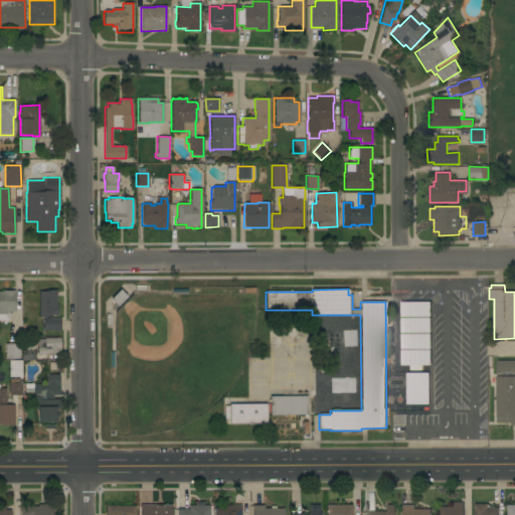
[(120,290),(127,297),(117,307),(110,300),(120,290)]
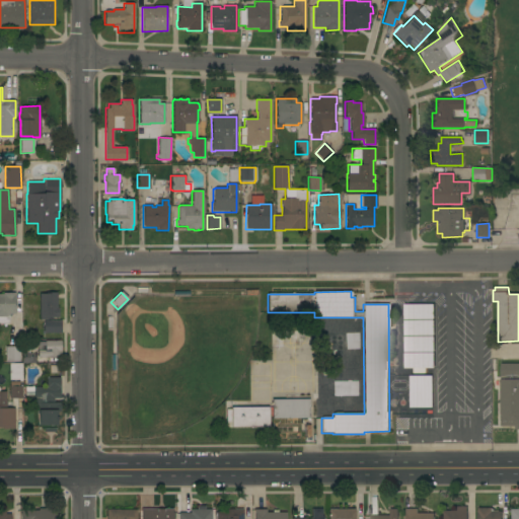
[(15,314),(9,314),(9,323),(0,323),(0,294),(2,294),(2,293),(14,293),(15,314)]
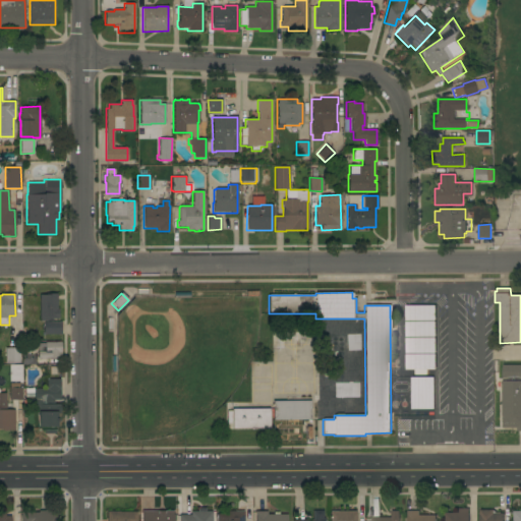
[(57,309),(58,309),(58,319),(52,319),(52,321),(40,321),(40,319),(39,319),(39,295),(47,295),(47,294),(56,294),(57,309)]
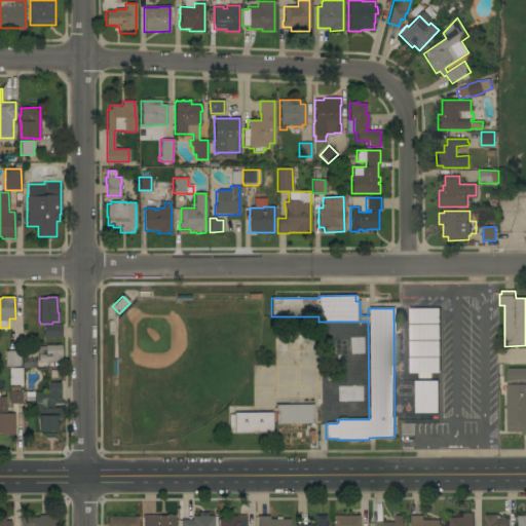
[(440,308),(440,324),(409,324),(409,308),(440,308)]
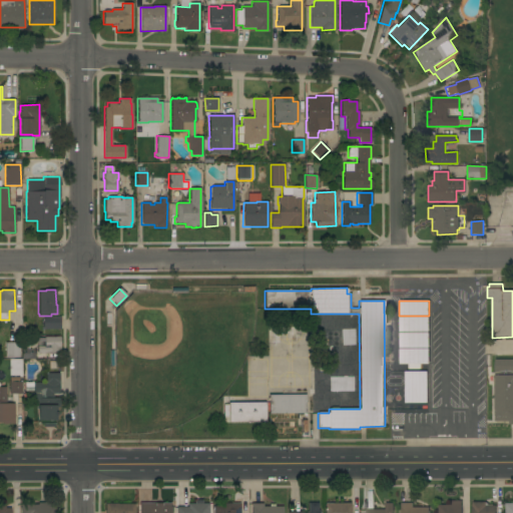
[(43,329),(43,317),(60,317),(60,330),(43,329)]
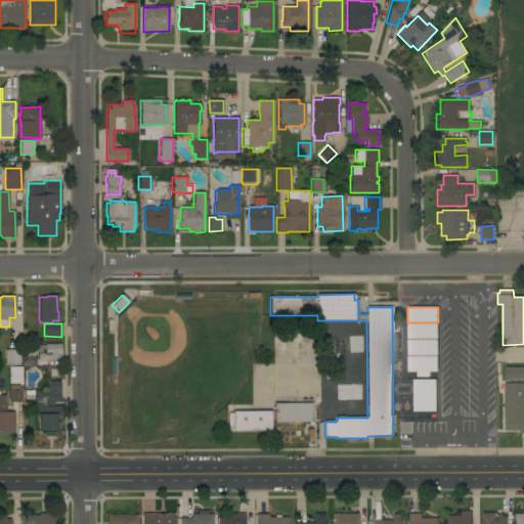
[(439,323),(439,339),(408,339),(407,323),(439,323)]
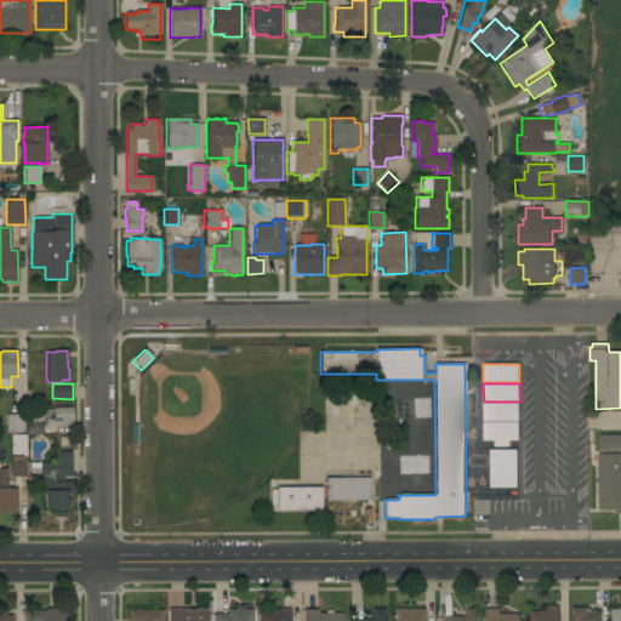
[(519,403),(520,421),(484,421),(484,403),(519,403)]
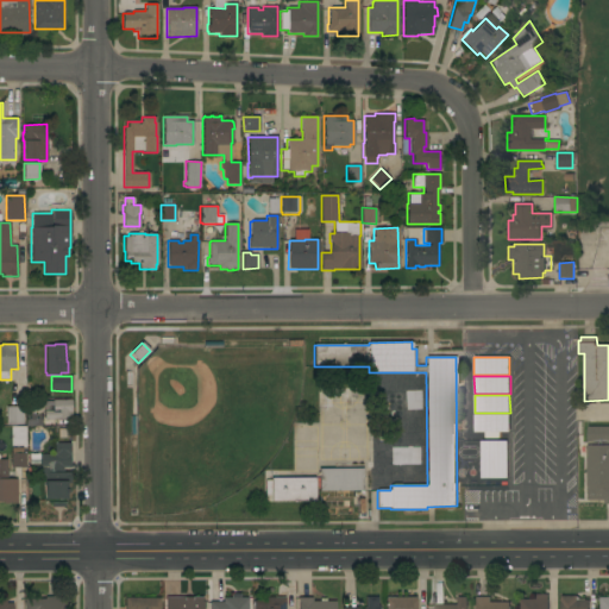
[(43,420),(43,401),(52,401),(52,400),(71,400),(71,419),(43,420)]
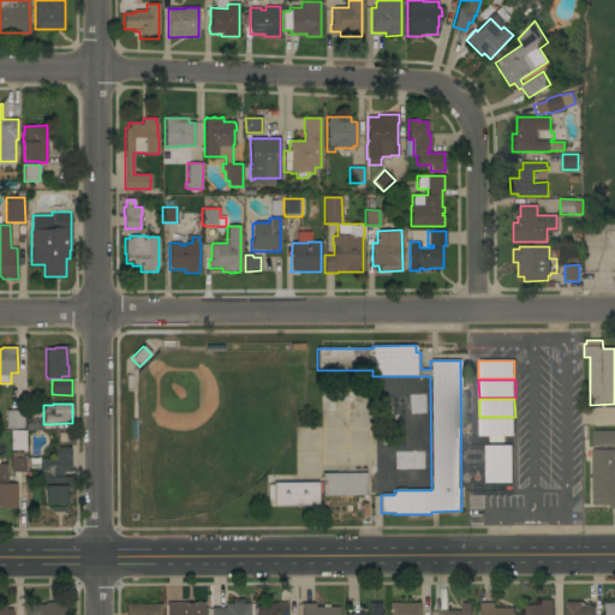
[(23,429),(6,429),(6,411),(23,411),(23,429)]
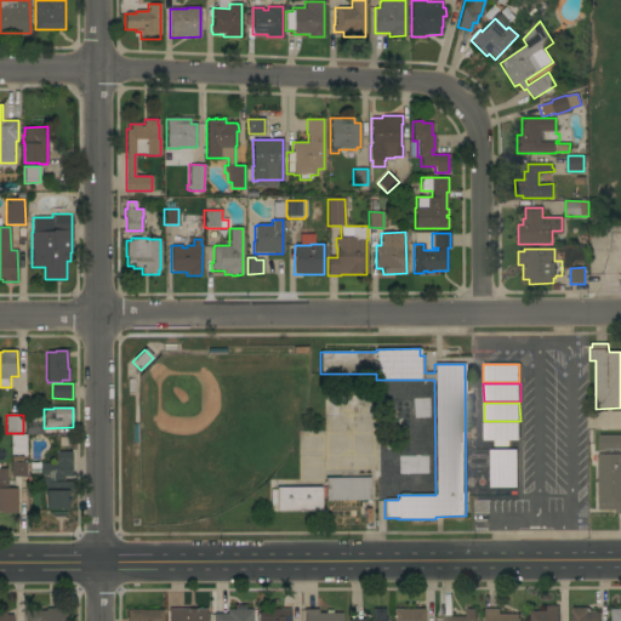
[(26,434),(26,422),(27,422),(27,415),(34,415),(34,422),(41,422),(41,434),(26,434)]
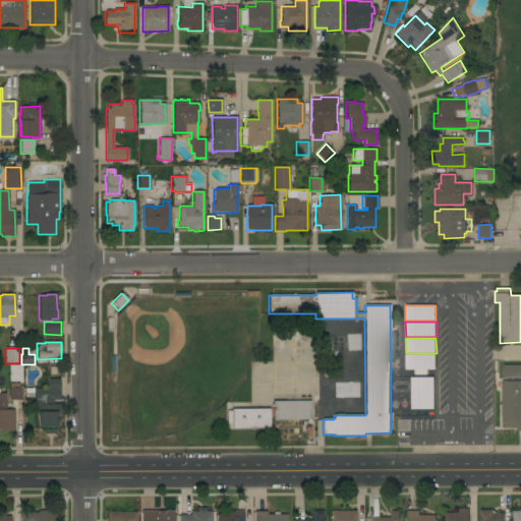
[(437,354),(437,369),(406,369),(406,354),(437,354)]
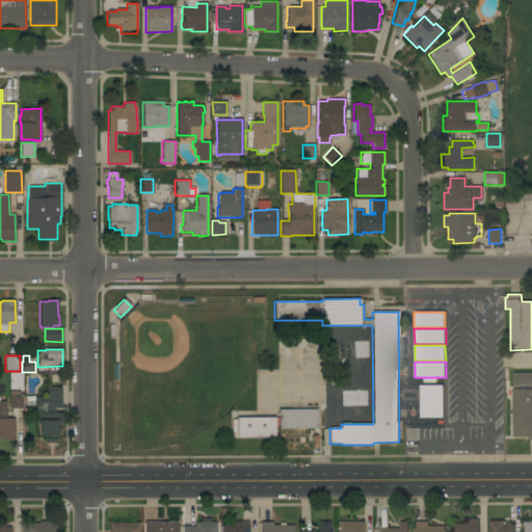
[(513,373),(531,373),(531,436),(513,436),(513,373)]
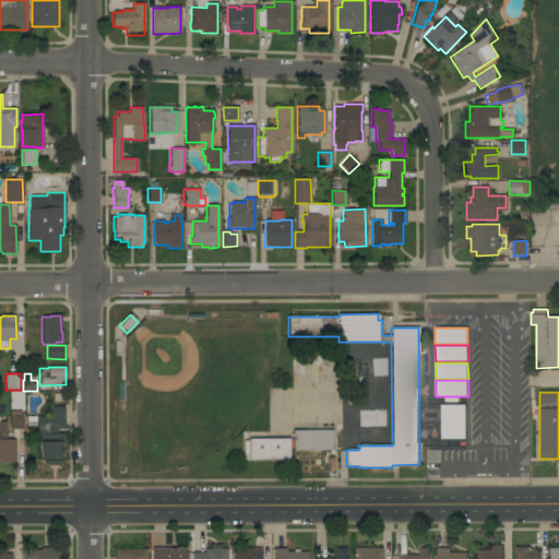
[(467,439),(442,439),(442,405),(466,405),(467,439)]
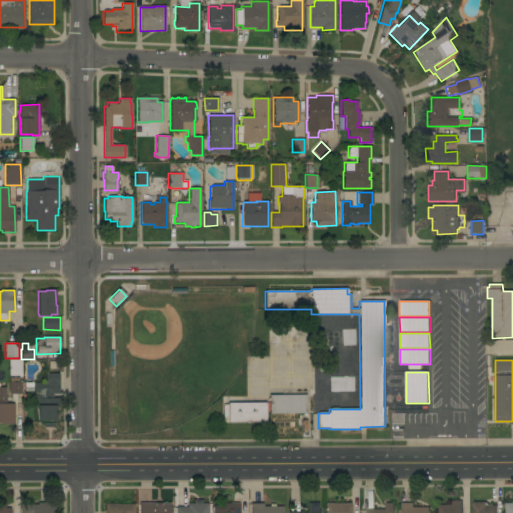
[(59,374),(59,394),(54,394),(54,398),(59,398),(59,408),(55,408),(55,424),(54,423),(54,427),(43,427),(43,424),(39,424),(39,422),(36,422),(36,420),(37,420),(37,401),(27,401),(27,392),(33,392),(33,383),(45,383),(45,373),(59,374)]
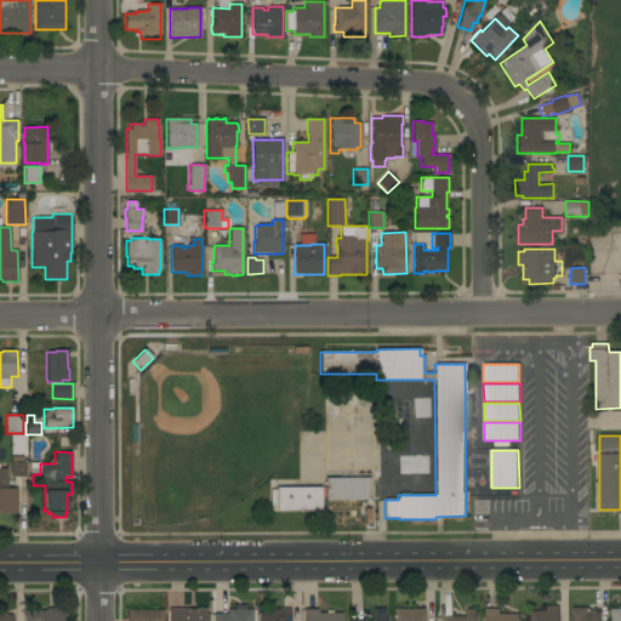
[(11,462),(11,456),(23,456),(23,462),(26,462),(27,477),(11,477),(11,462)]
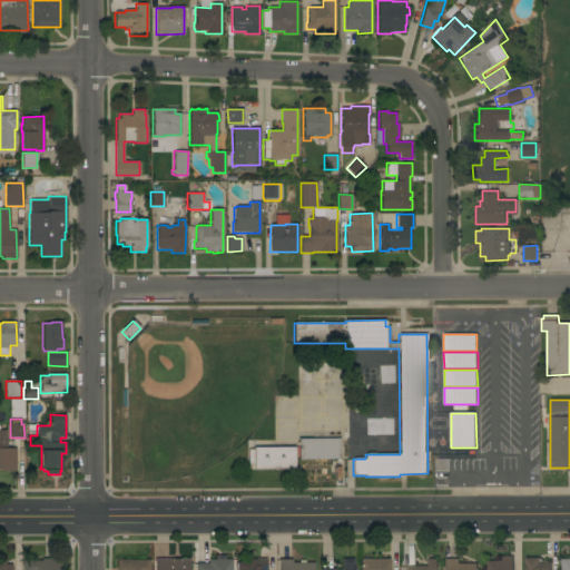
[(0,430),(6,430),(6,440),(7,440),(7,448),(16,448),(16,471),(3,471),(3,470),(0,470),(0,430)]
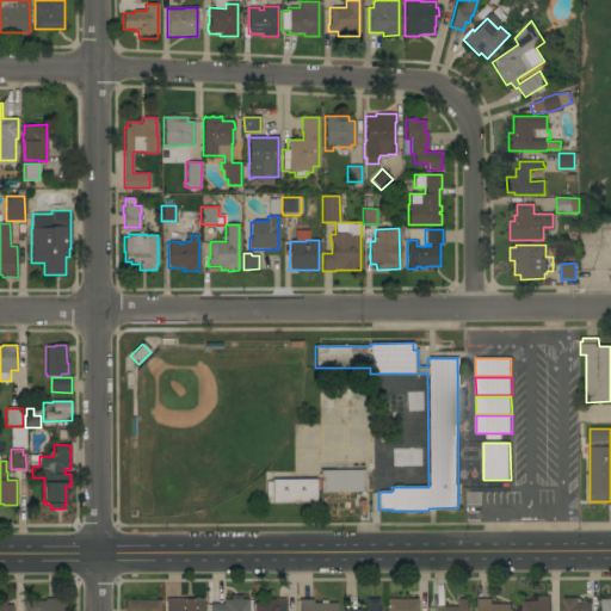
[(364,470),(364,492),(320,492),(320,470),(364,470)]
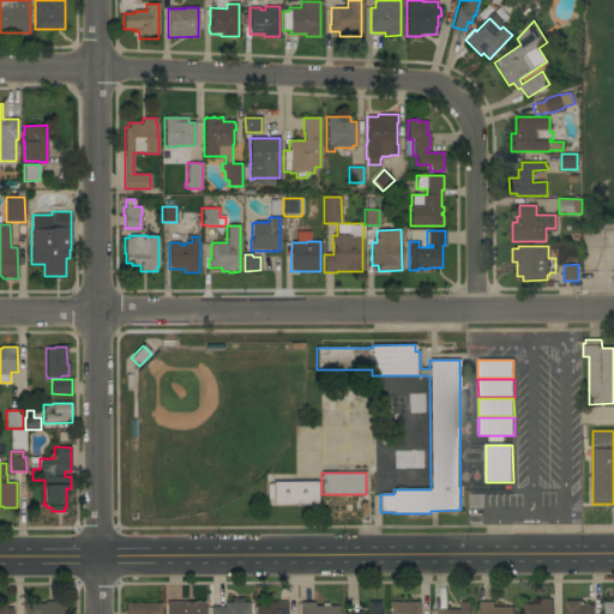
[(274,505),(274,482),(318,482),(318,505),(274,505)]
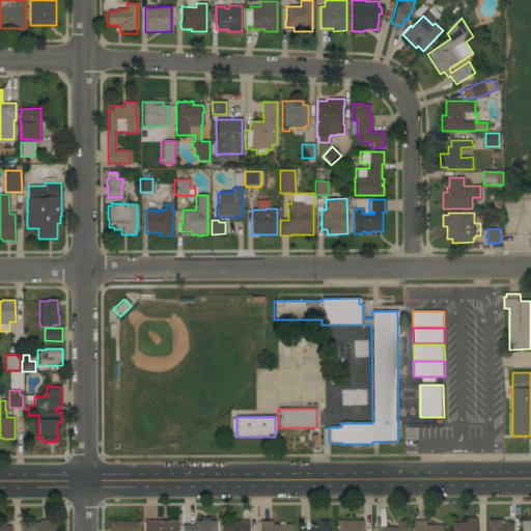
[(453,530),(453,523),(468,523),(468,519),(478,519),(478,530),(453,530)]
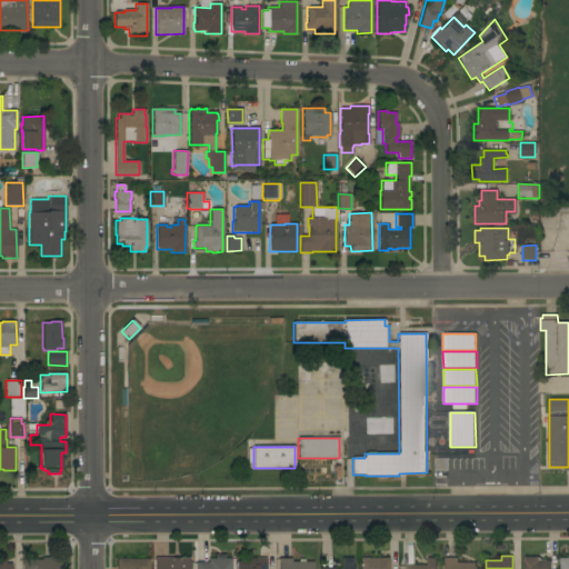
[(568,568),(568,556),(560,557),(559,568),(568,568)]
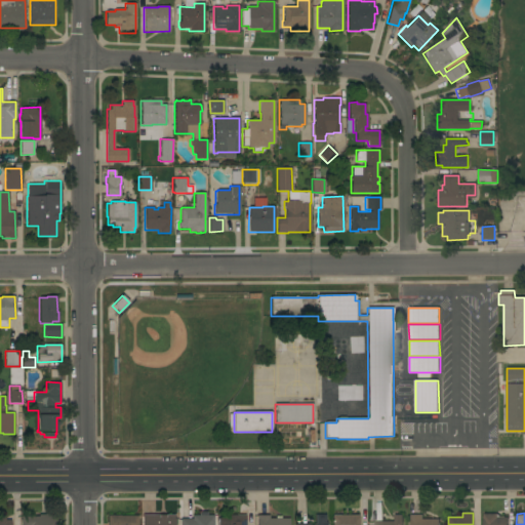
[(180,524),(180,519),(192,519),(192,514),(213,514),(213,524),(180,524)]
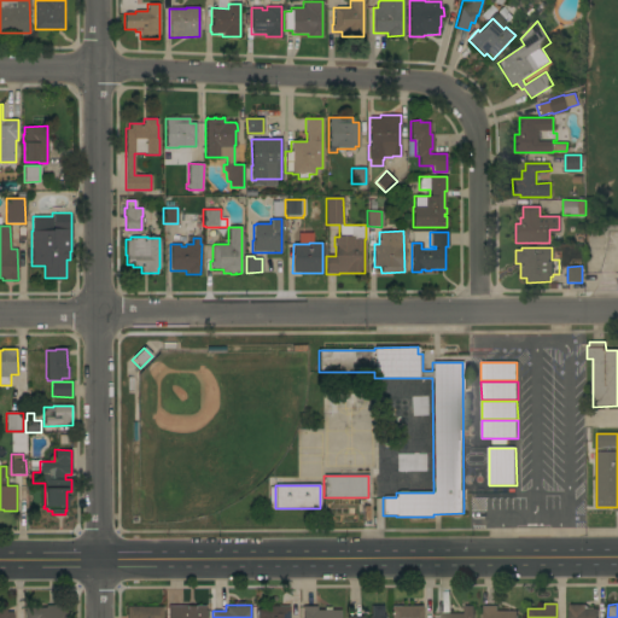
[(598,610),(598,617),(569,617),(569,605),(586,605),(586,606),(587,606),(588,607),(589,610),(598,610)]
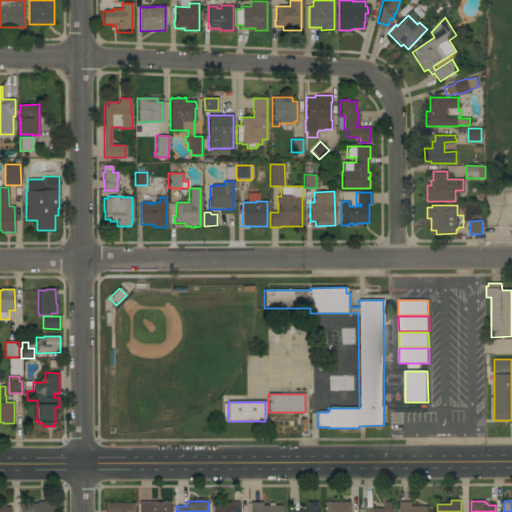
[(37,503),(37,502),(53,502),(53,503),(56,503),(56,511),(21,511),(21,503),(37,503)]
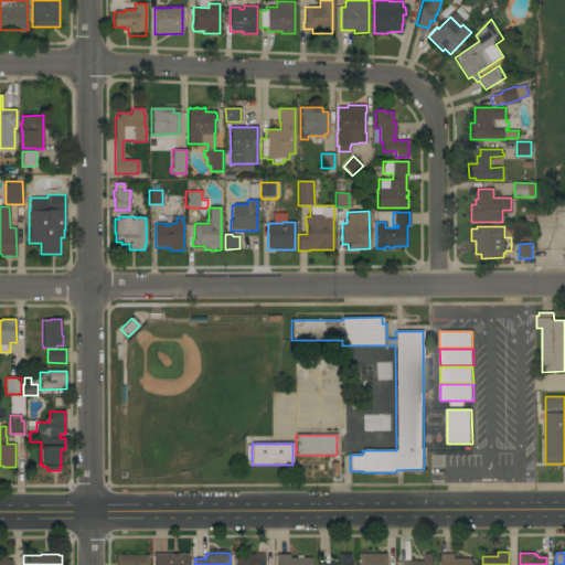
[(116,564),(116,554),(129,554),(129,555),(148,555),(148,564),(116,564)]
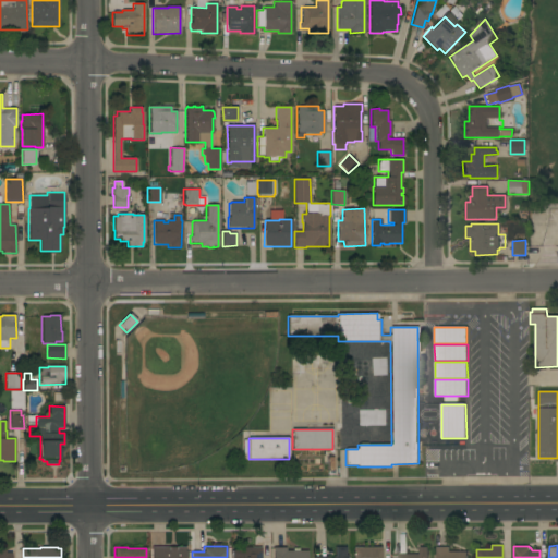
[(185,547),(185,552),(186,552),(186,557),(152,557),(152,547),(185,547)]
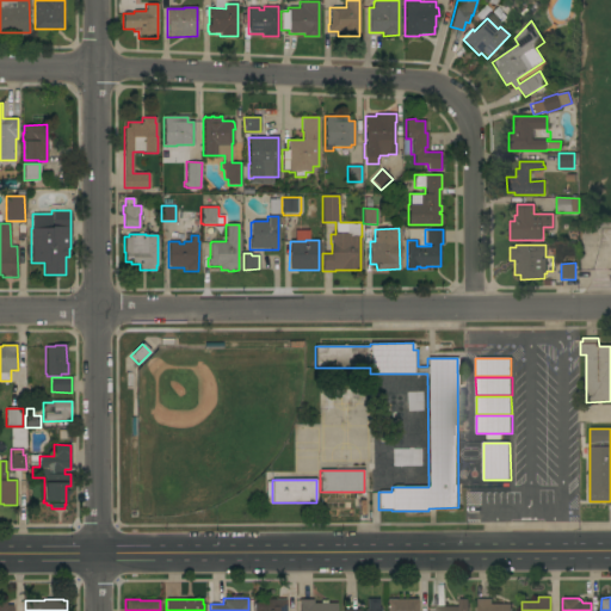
[(254,610),(254,599),(285,599),(285,606),(285,610),(254,610)]
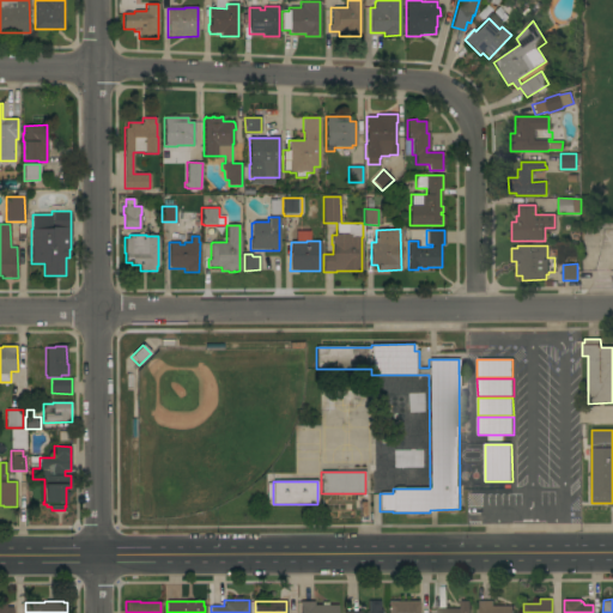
[(344,612),(368,612),(368,601),(380,601),(380,608),(382,608),(382,612),(344,612)]
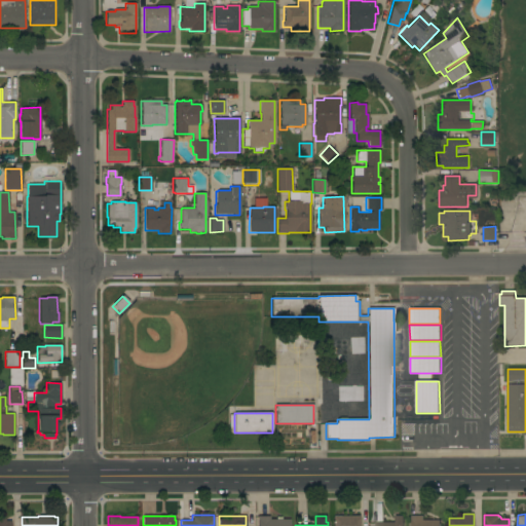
[(360,525),(333,525),(333,516),(360,516),(360,525)]
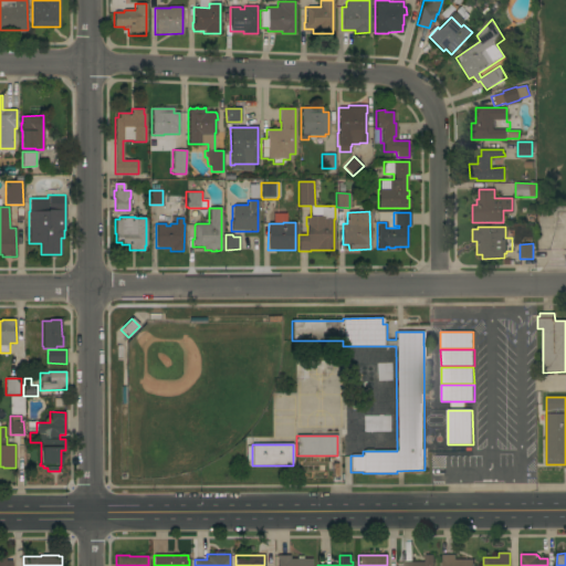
[(433,565),(404,565),(404,563),(426,562),(425,555),(433,555),(433,565)]
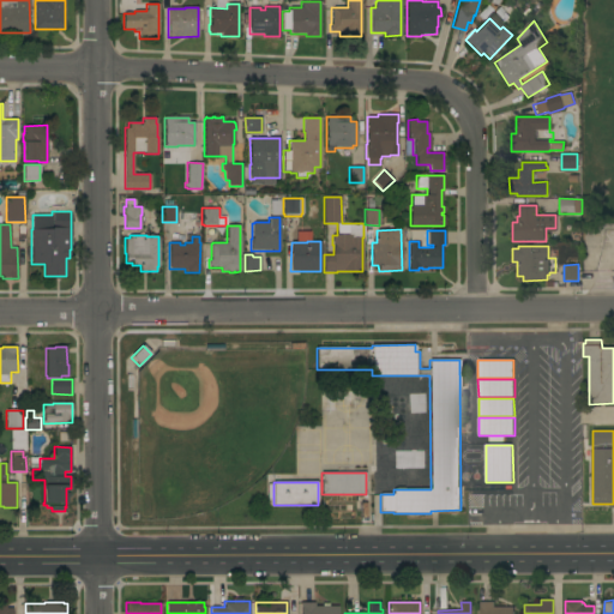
[(494,602),(494,607),(513,607),(513,613),(480,613),(480,602),(494,602)]
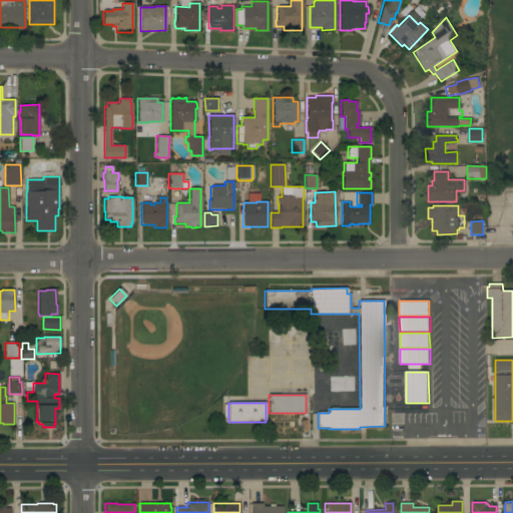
[(9,512),(10,505),(0,504),(0,512),(9,512)]
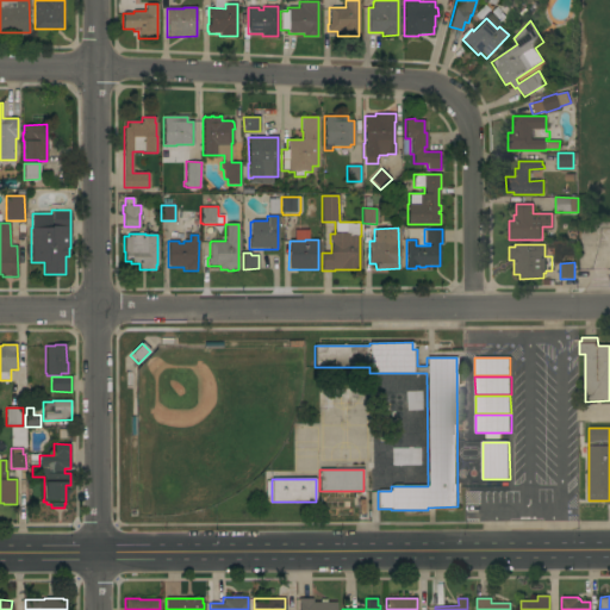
[(299,609),(299,603),(298,603),(298,599),(312,599),(312,602),(319,602),(319,599),(325,599),(325,602),(336,602),(336,609),(299,609)]
